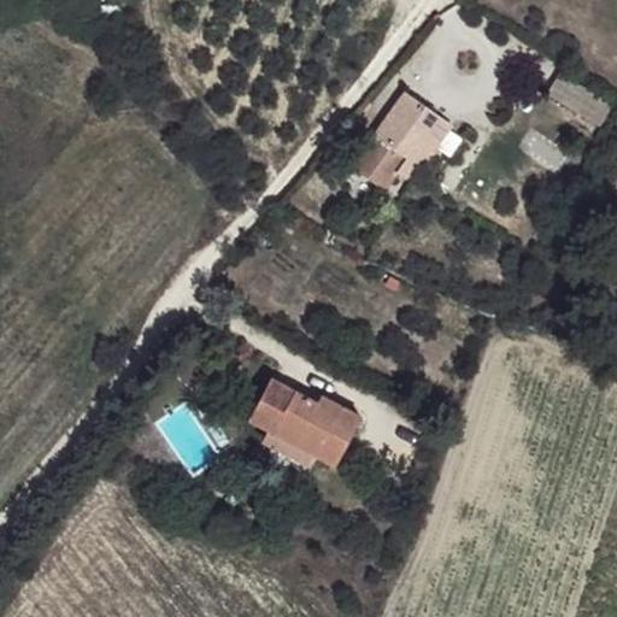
[(559,72),(547,93),(600,125),(613,105),(559,72)]
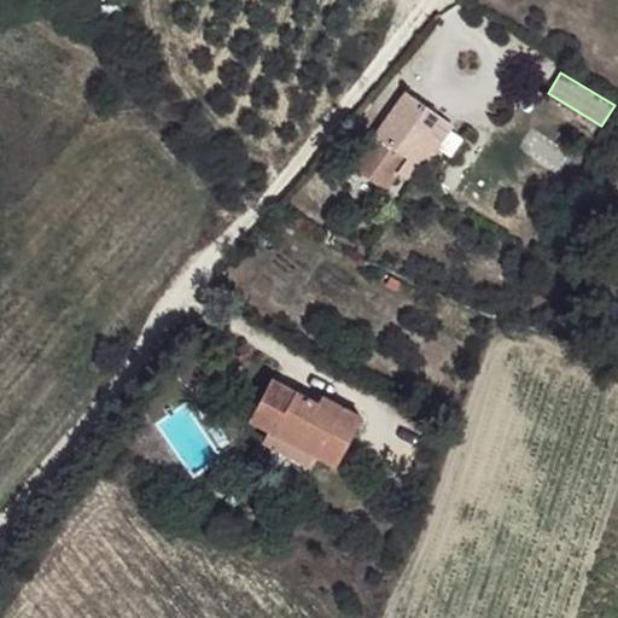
[(406,93),(353,167),(385,190),(397,172),(406,178),(430,144),(437,149),(438,147),(450,156),(462,140),(450,130),(453,127),(406,93)]
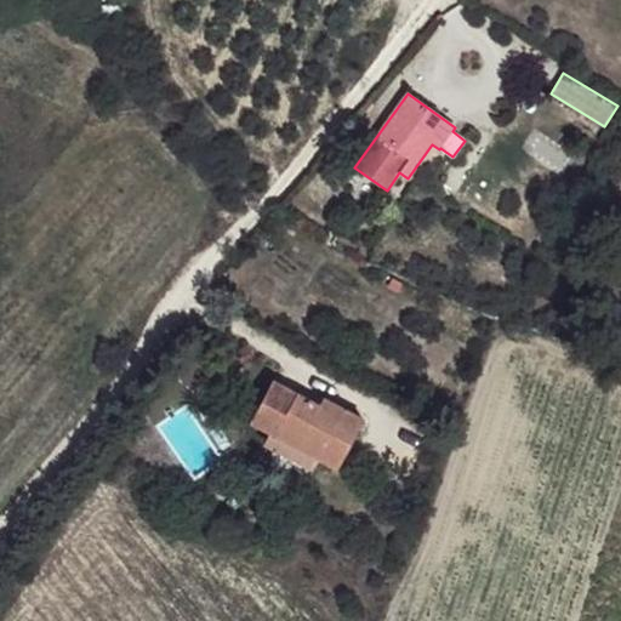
[(432,144),(408,178),(416,183),(439,149),(432,144)]
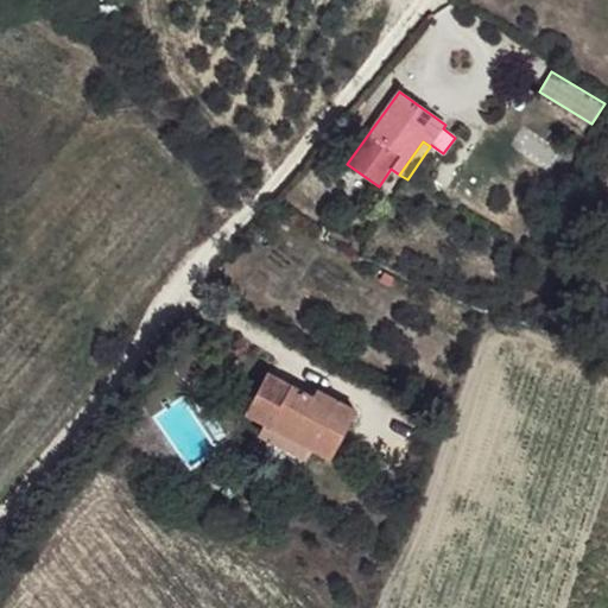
[(267,375),(247,413),(265,423),(310,447),(330,457),(355,410),(325,394),(321,404),(267,375)]
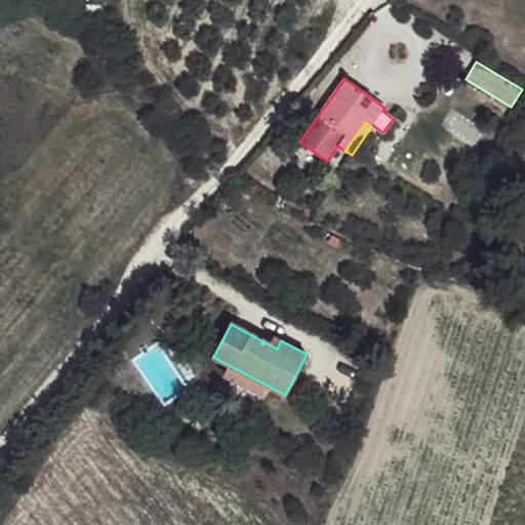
[(223,376),(261,398),(268,386),(229,365),(223,376)]
